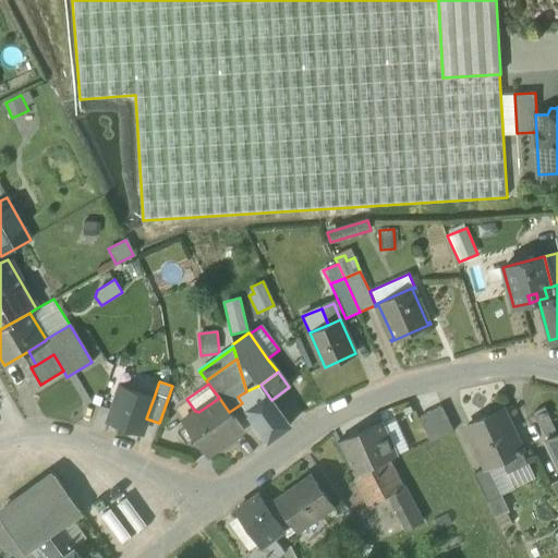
[(247,415),(266,441),(267,441),(291,426),(271,400),(261,385),(246,391),(238,397),(242,403),(249,414),(247,415)]
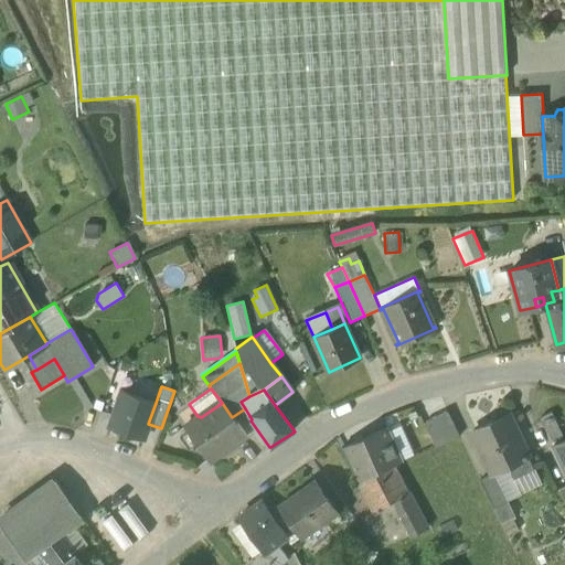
[(156,403),(121,391),(108,427),(142,439),(148,424),(156,403)]
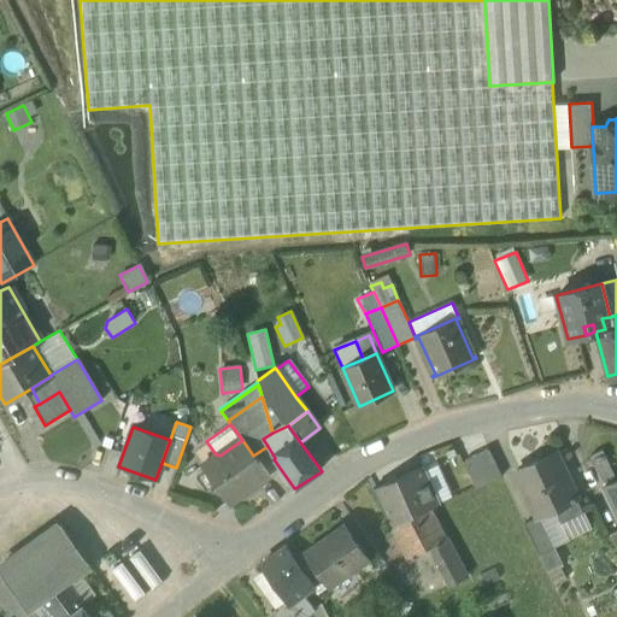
[(253,456),(242,440),(219,456),(217,454),(216,454),(201,465),(229,505),(242,495),(253,487),(269,477),(253,456)]
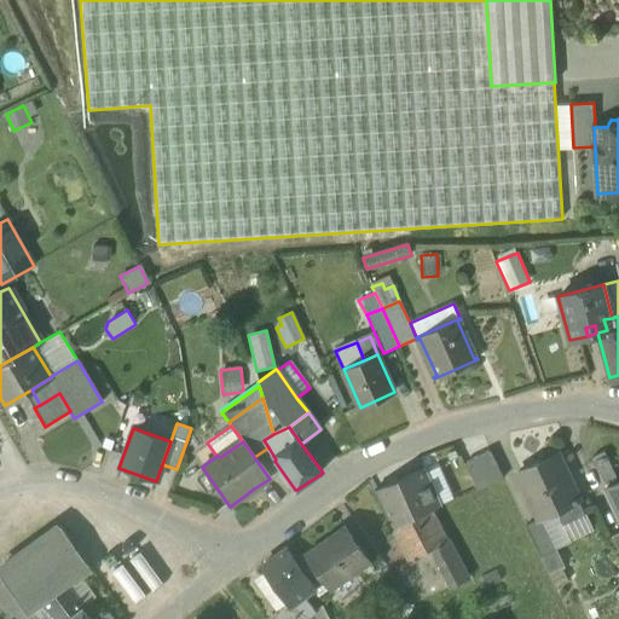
[(463,463),(476,490),(503,478),(490,451),(463,463)]
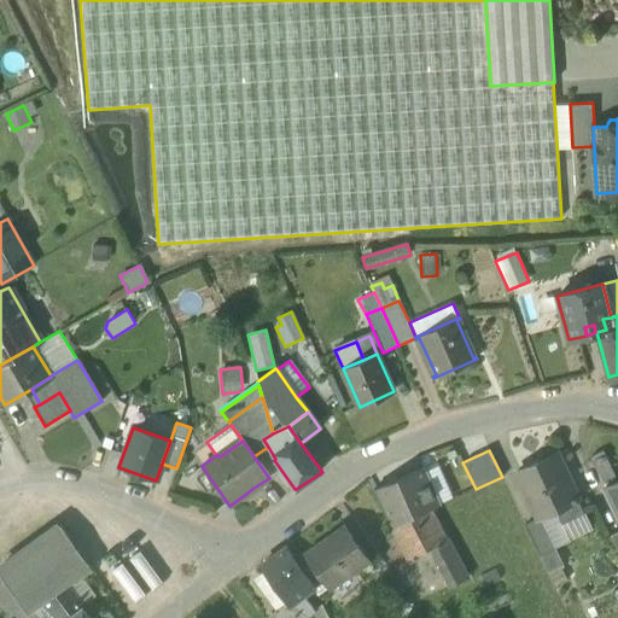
[(592,456),(604,482),(616,476),(604,450),(592,456)]
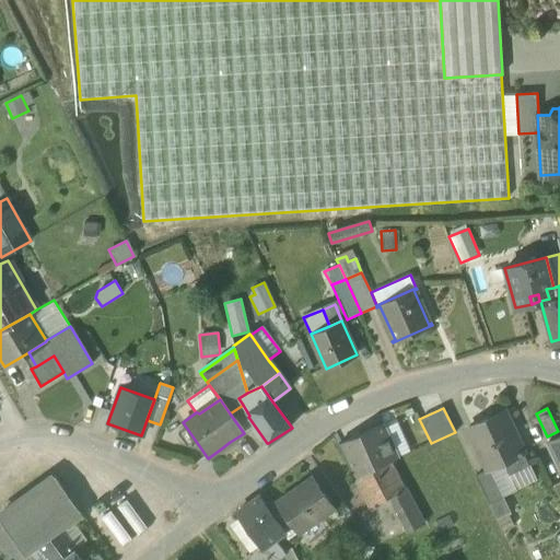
[(468,428),(487,466),(489,465),(521,450),(503,411),(468,428)]
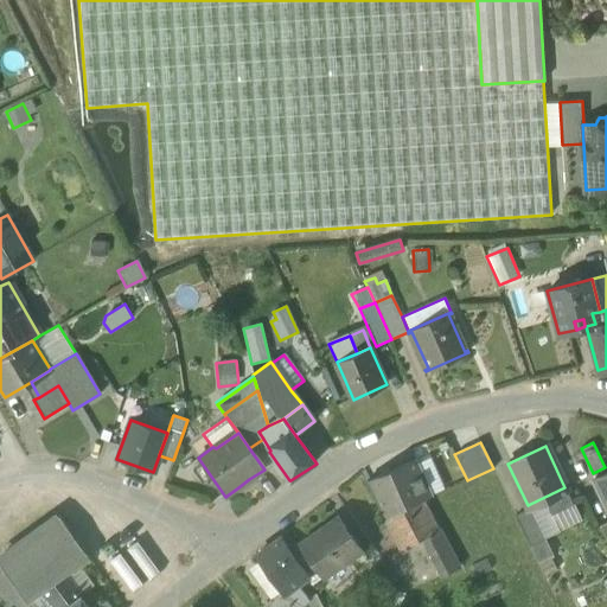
[(366,483),(384,518),(422,499),(430,496),(414,460),(366,483)]
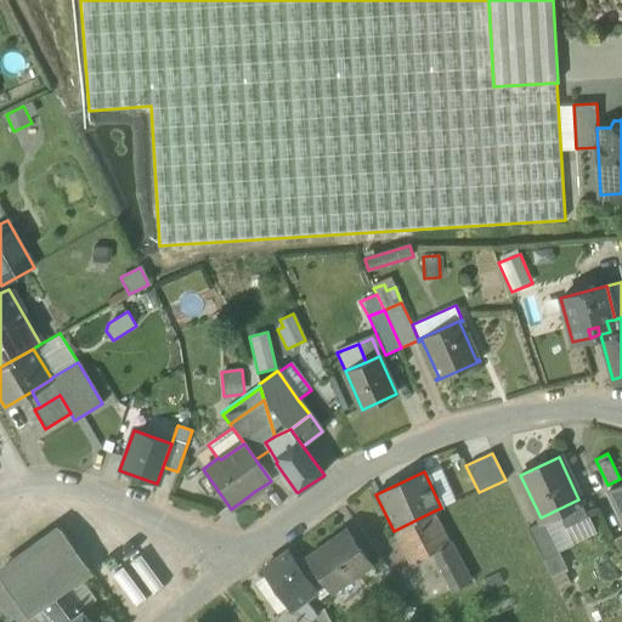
[(621,485),(609,492),(621,520),(621,485)]
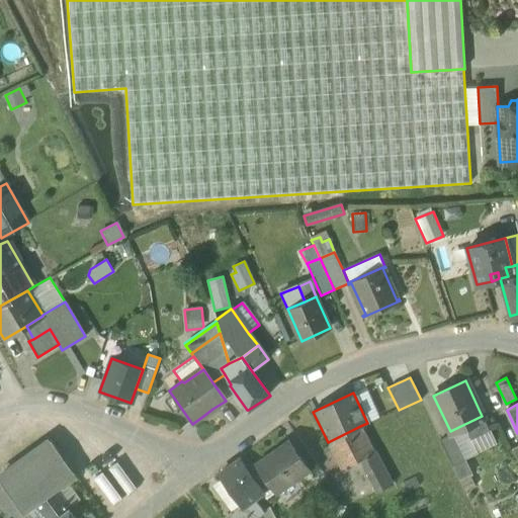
[(497,445),(482,416),(452,430),(453,434),(465,460),(497,445)]
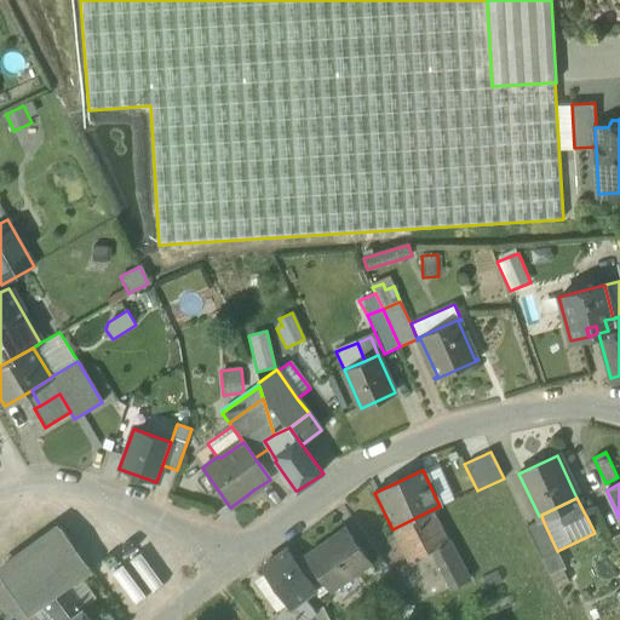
[(408,561),(431,550),(447,541),(431,510),(392,529),(408,561)]
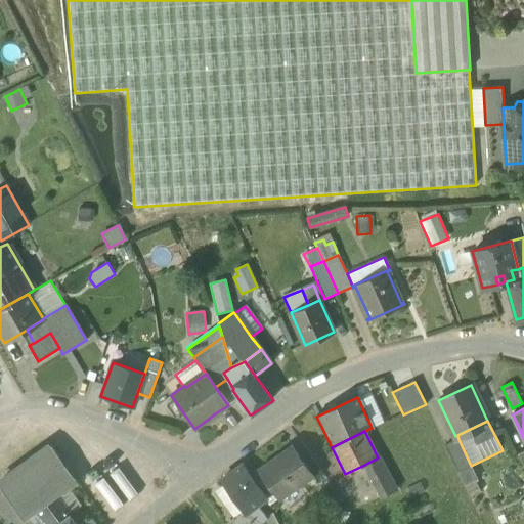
[(445,445),(457,472),(471,466),(459,439),(445,445)]
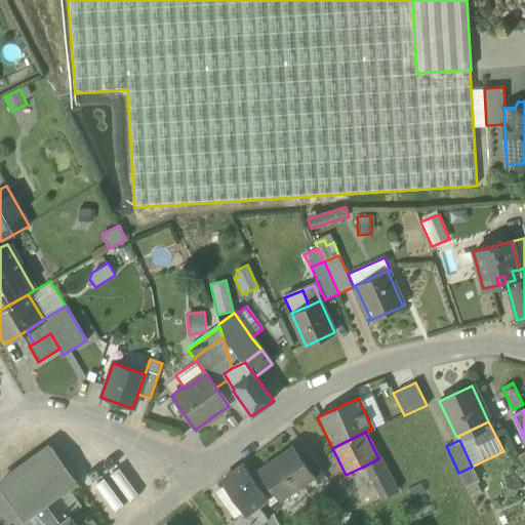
[(0,487),(24,521),(25,520),(37,511),(51,500),(56,497),(62,493),(61,492),(77,481),(51,446),(0,483),(0,487)]
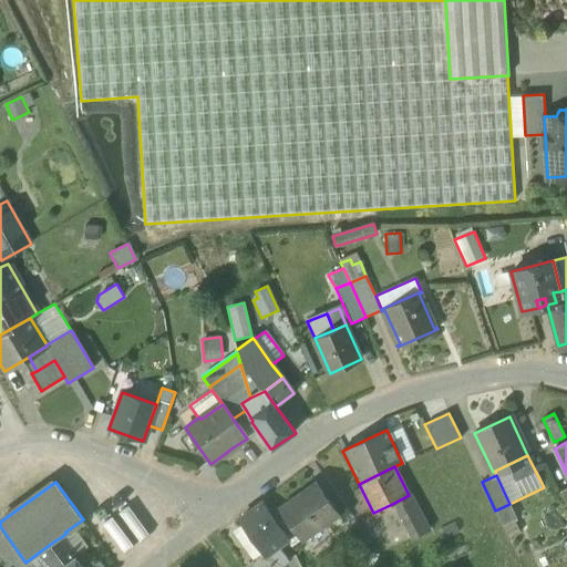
[(297,529),(303,538),(338,514),(316,483),(281,507),(297,529)]
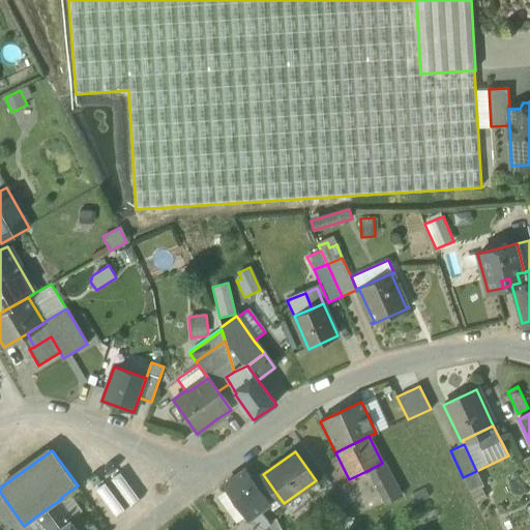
[(400,497),(382,463),(369,470),(385,504),(400,497)]
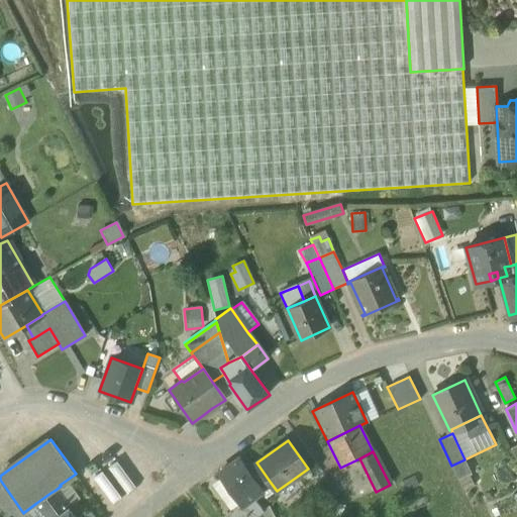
[(219,474),(223,478),(218,482),(231,499),(236,496),(241,503),(242,504),(252,498),(262,492),(261,490),(246,470),(238,458),(219,474)]
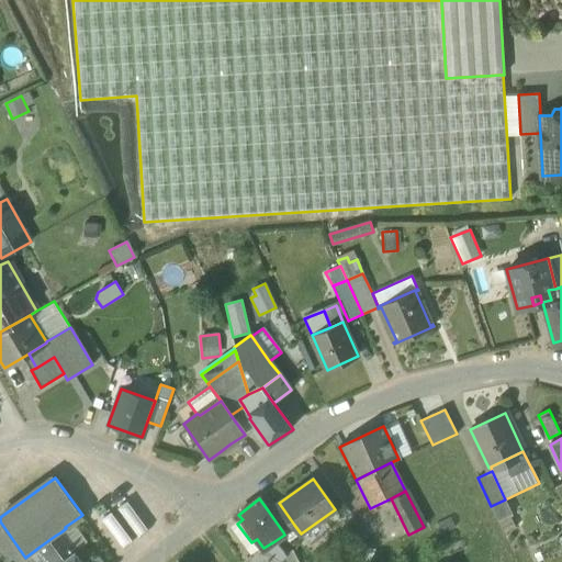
[(491,506),(497,520),(513,514),(505,499),(491,506)]
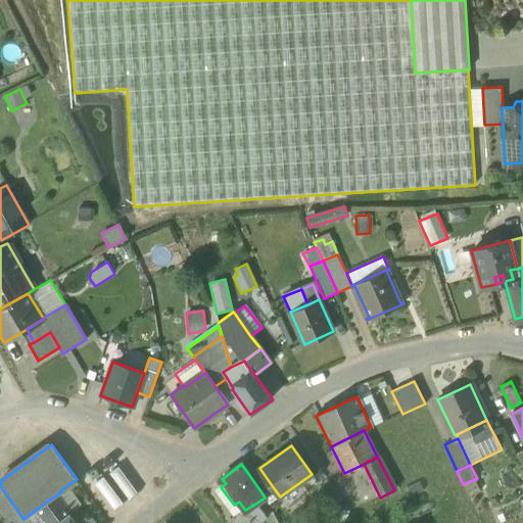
[(249,475),(264,495),(274,488),(259,468),(249,475)]
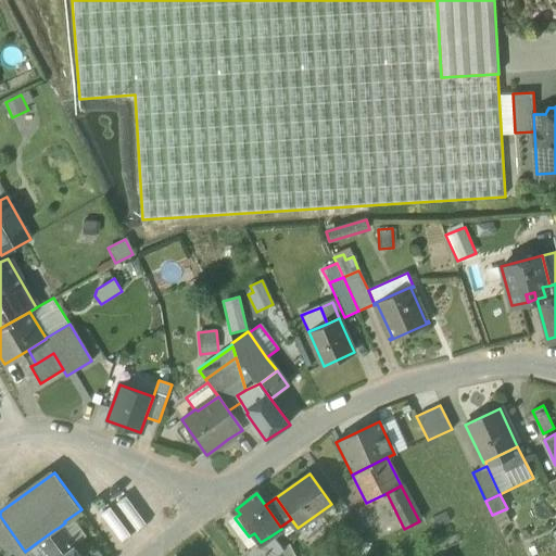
[(0,551),(2,555),(17,555),(25,552),(0,516),(0,551)]
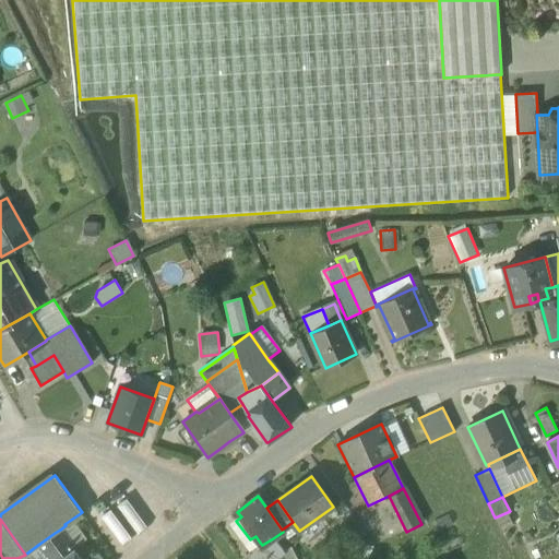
[(55,533),(39,544),(26,554),(31,558),(103,558),(98,552),(90,558),(81,558),(74,549),(60,530),(55,533)]
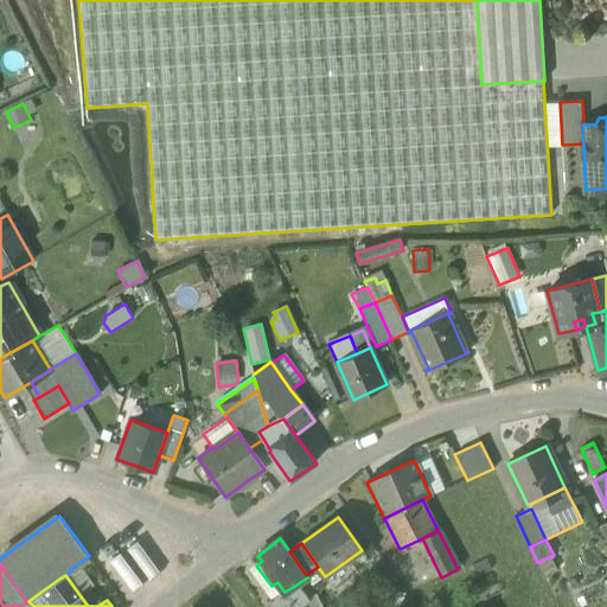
[(267,601),(270,606),(323,606),(317,595),(308,600),(296,585),(285,592),(283,590),(267,601)]
